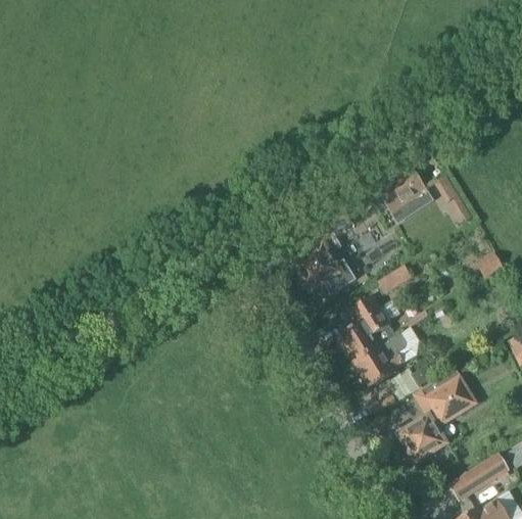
[(392,208),(422,190),(409,168),(379,187),(392,208)]
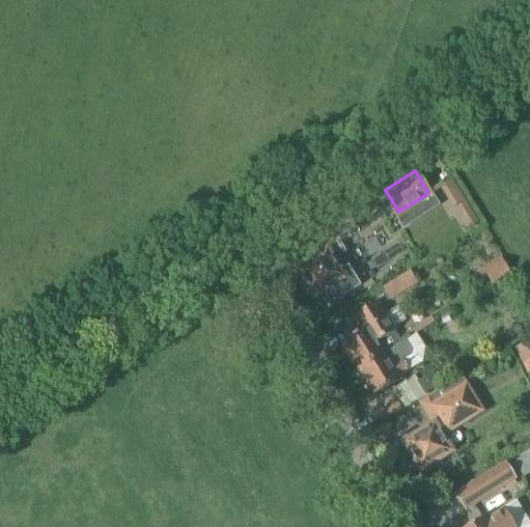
[(442,188),(455,209),(473,197),(458,176),(442,188)]
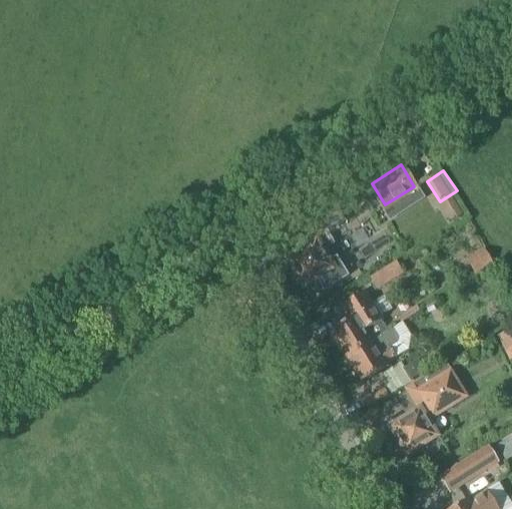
[(329,258),(323,247),(329,243),(321,230),(343,216),(335,204),(304,223),(314,238),(286,257),(296,273),(294,275),(297,280),(300,280),(303,284),(317,276),(324,288),(348,273),(337,255),(329,258)]
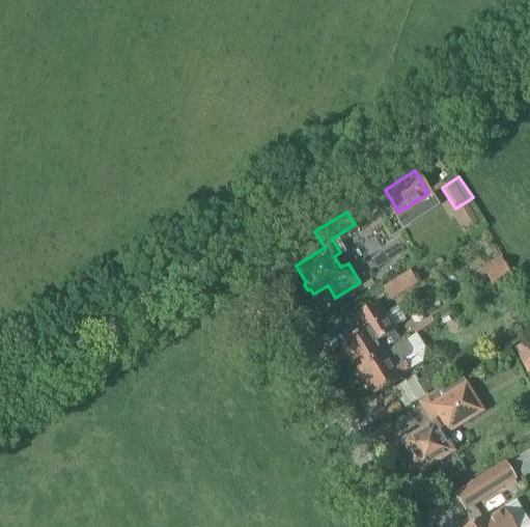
[(492,282),(510,271),(502,255),(482,267),(492,282)]
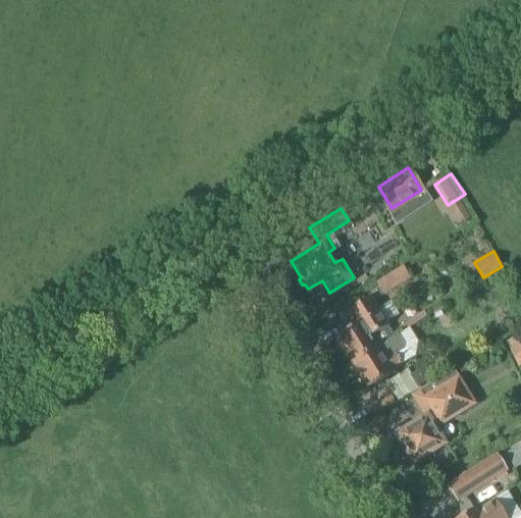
[(384,293),(411,276),(403,263),(376,279),(384,293)]
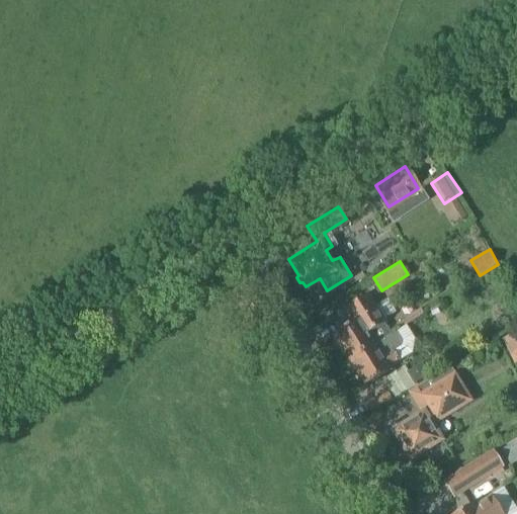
[(350,322),(333,332),(349,359),(383,338),(382,336),(376,327),(388,320),(369,291),(342,308),(350,322)]
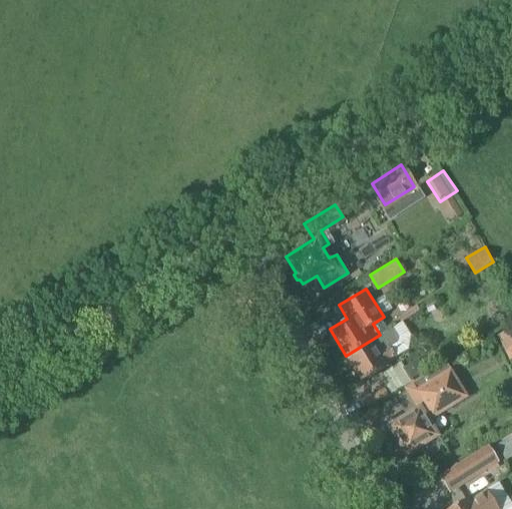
[(380,335),(346,356),(361,381),(386,366),(384,364),(397,357),(391,346),(399,341),(400,335),(394,325),(379,333),(380,335)]
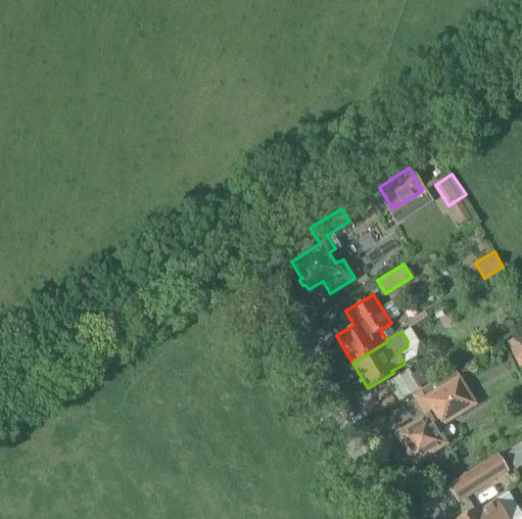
[(409,367),(390,378),(396,389),(393,390),(398,399),(413,390),(413,391),(421,385),(420,384),(433,375),(426,365),(413,373),(409,367)]
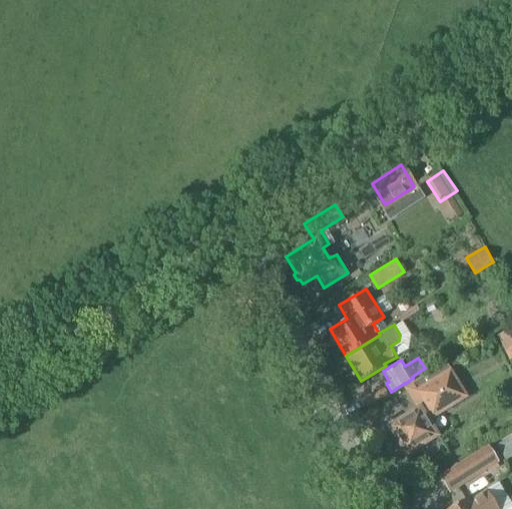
[(406,453),(437,434),(420,406),(422,405),(428,414),(431,419),(438,414),(469,395),(451,366),(450,366),(446,360),(423,375),(413,381),(412,380),(405,384),(403,386),(417,408),(389,425),(406,453)]
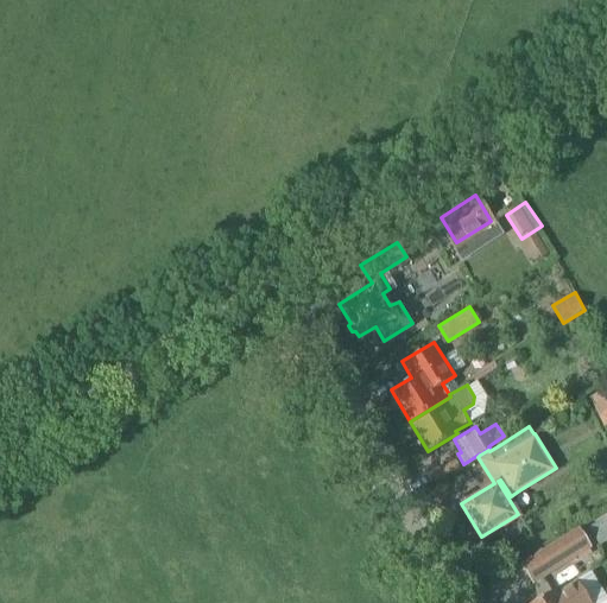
[(599,543),(606,538),(606,514),(588,525),(599,543)]
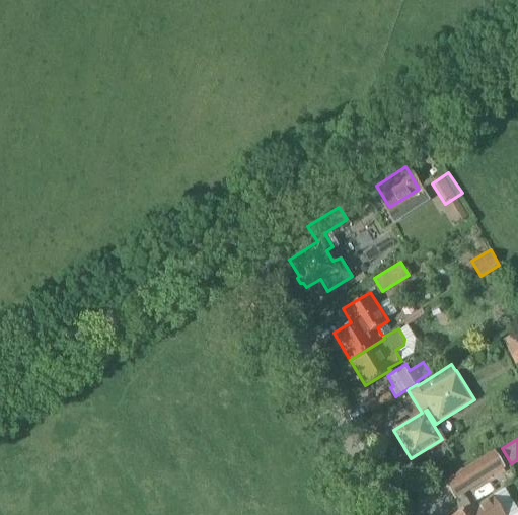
[(455,497),(505,466),(494,448),(444,479),(455,497)]
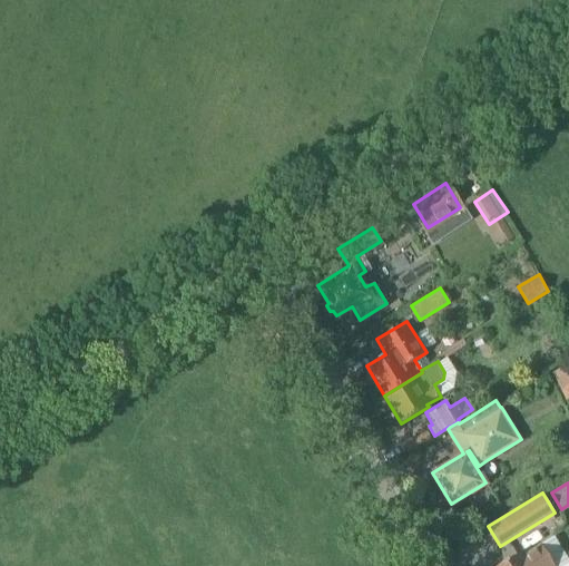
[(556,565),(541,542),(520,554),(519,552),(494,565),(556,565)]
